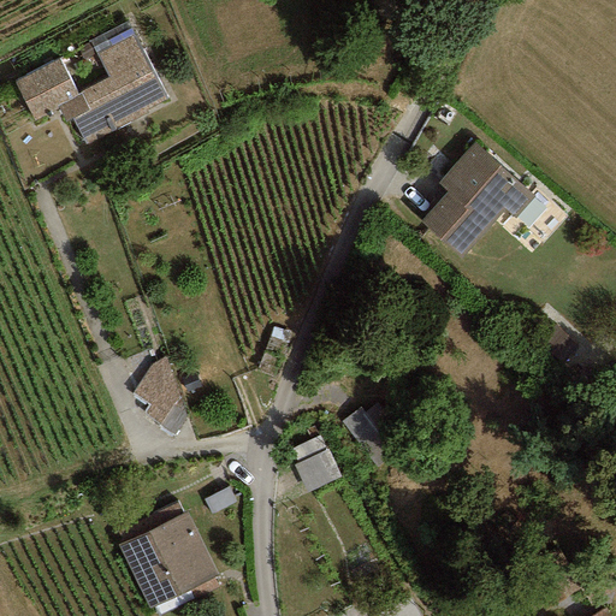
[(58,59),(15,82),(34,122),(58,108),(65,123),(72,119),(86,146),(147,114),(144,110),(166,99),(131,29),(92,48),(107,78),(76,95),(58,59)]
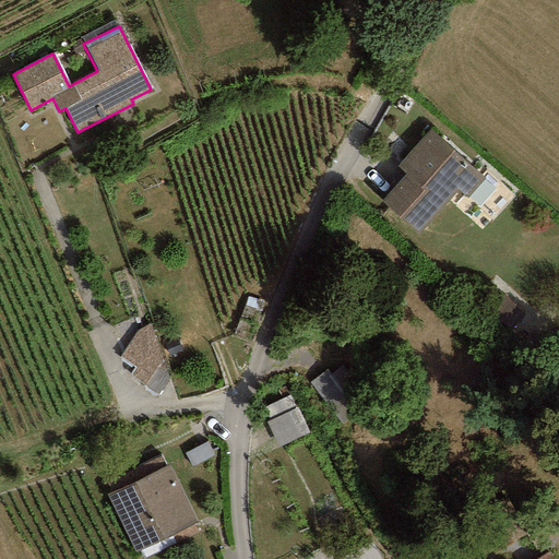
[(485,179),(430,130),(397,166),(406,174),(382,201),(419,234),(458,191),(466,200),(485,179)]
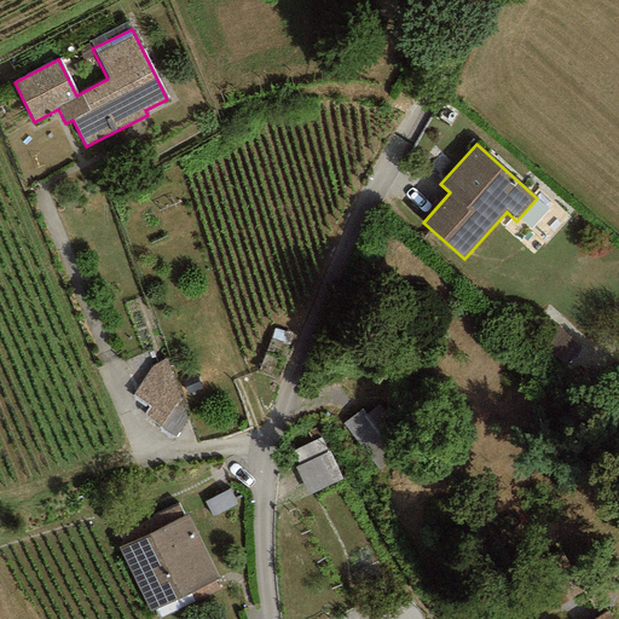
[(144,414),(175,438),(186,421),(167,358),(154,365),(133,395),(150,406),(144,414)]
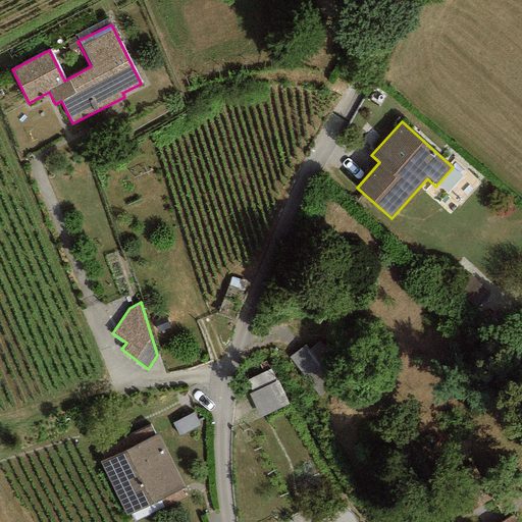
[(275,365),(248,374),(260,411),(288,402),(275,365)]
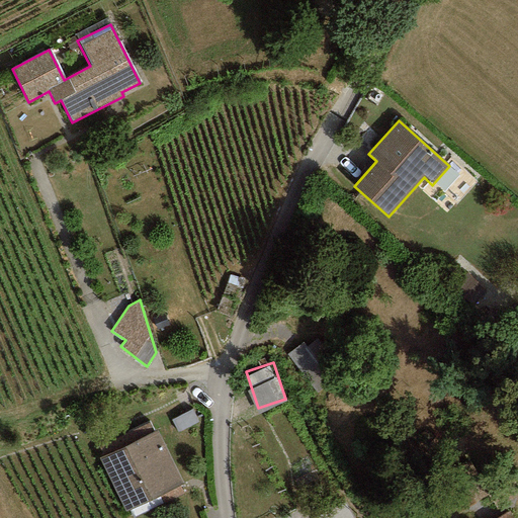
[(157,432),(99,459),(124,513),(182,485),(157,432)]
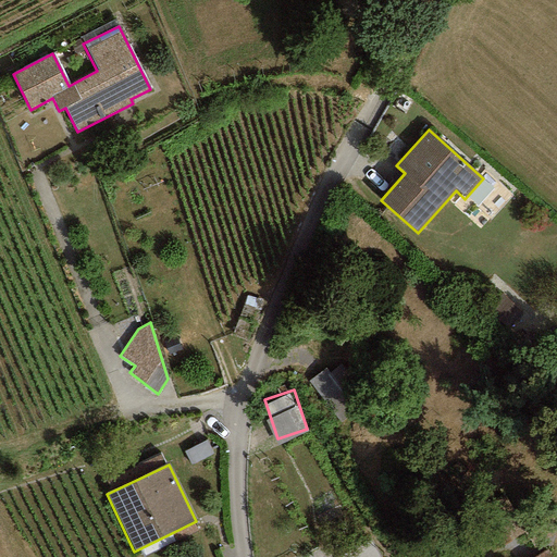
[(375,556),(366,535),(334,551),(336,556),(375,556)]
